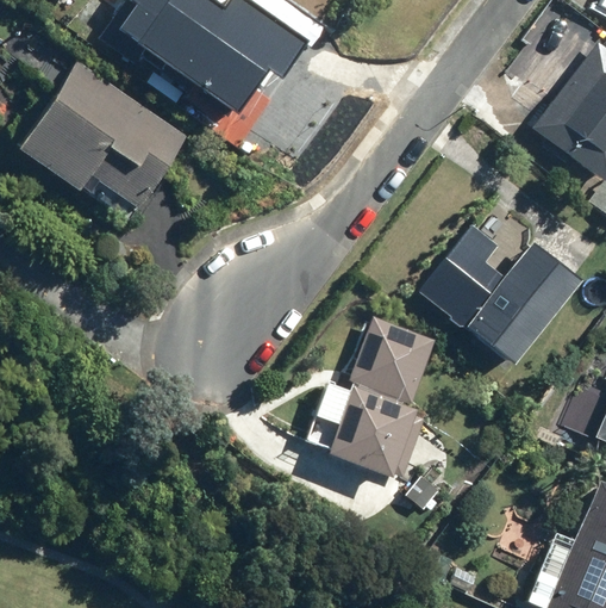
[(129,0),(112,24),(237,107),(267,62),(280,72),(305,35),(252,0),(224,0),(222,5),(214,0),(129,0)]
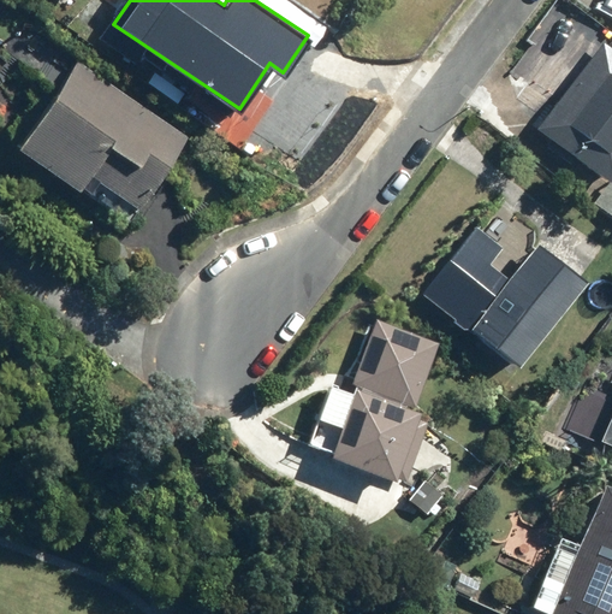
[(611,183),(611,47),(602,40),(536,129),(611,183)]
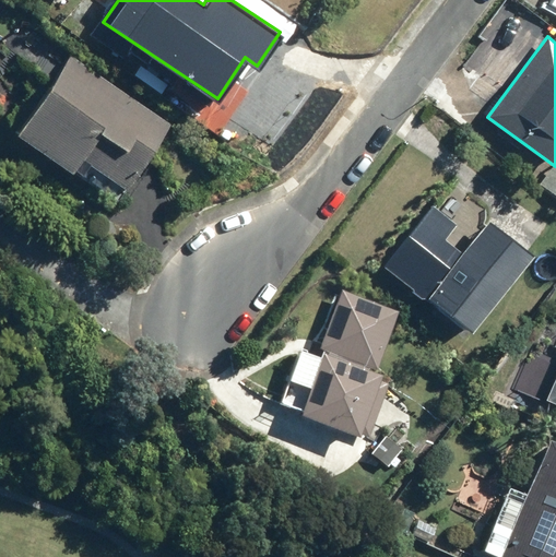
[(175,128),(71,57),(16,137),(82,181),(91,168),(129,194),(175,128)]
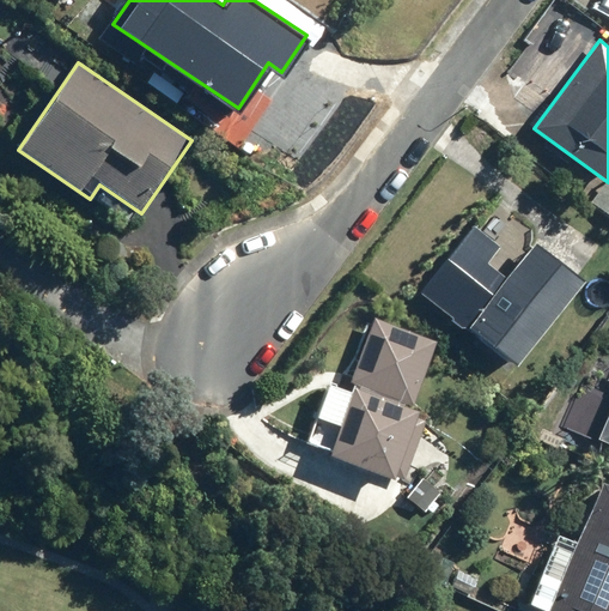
[(477,223),(424,292),(513,363),(579,278),(518,231),(507,246),(477,223)]
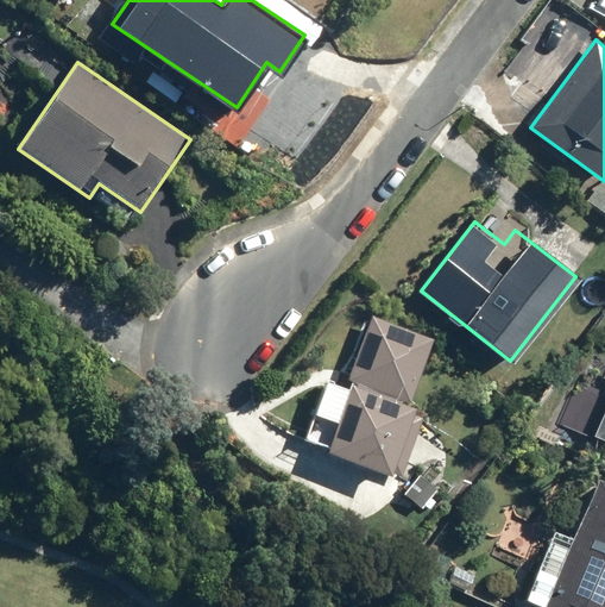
[(434,337),(372,315),(347,390),(328,385),(317,415),(338,421),(328,451),(401,475),(423,408),(411,405),(434,337)]
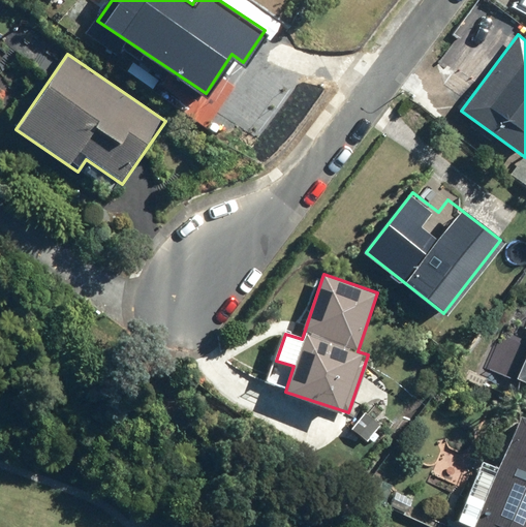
[(383,425),(367,409),(350,427),(367,442),(383,425)]
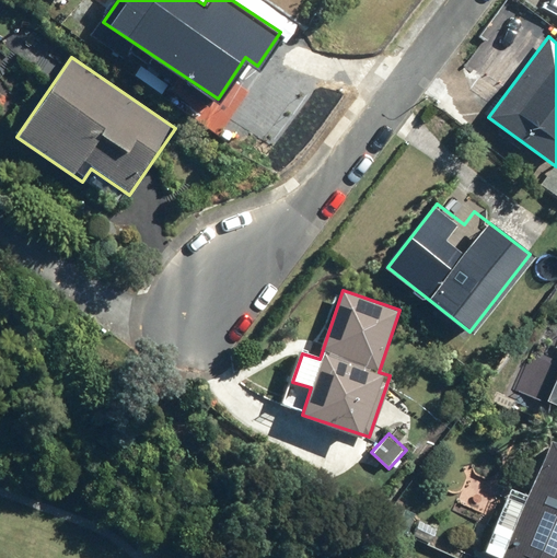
[(556,443),(549,440),(528,493),(512,487),(482,557),(556,557),(556,443)]
